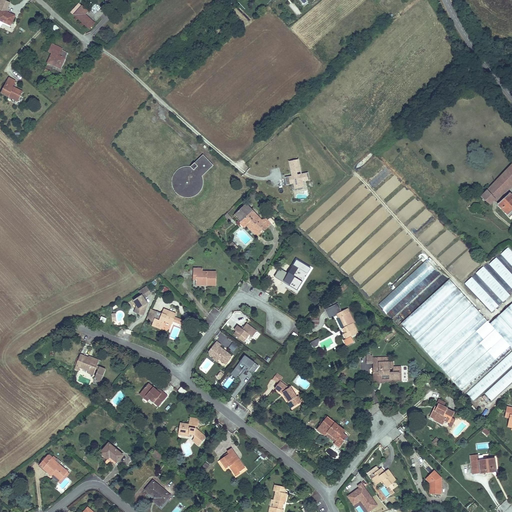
[(83,6),(80,3),(71,13),(74,15),(83,6)]
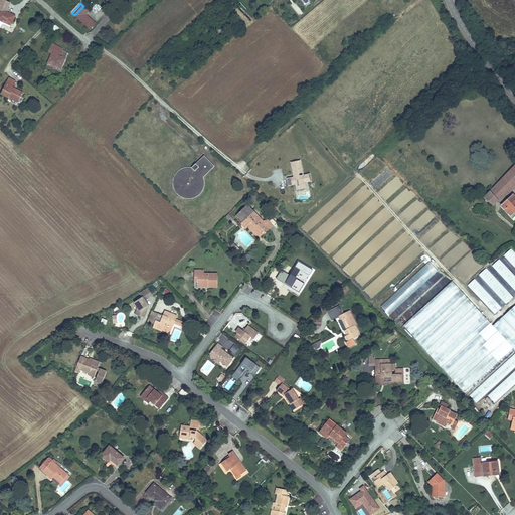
[(0,12),(0,20),(11,25),(15,16),(7,12),(9,8),(3,5),(0,12)]
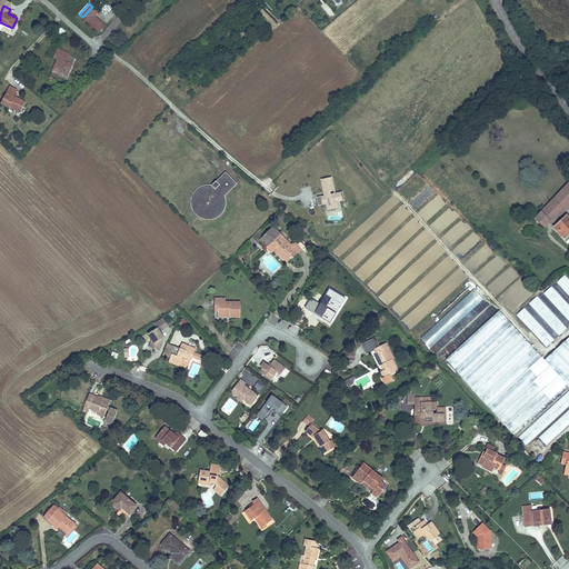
[(82,17),(100,32),(106,26),(95,17),(98,12),(92,7),(82,17)]
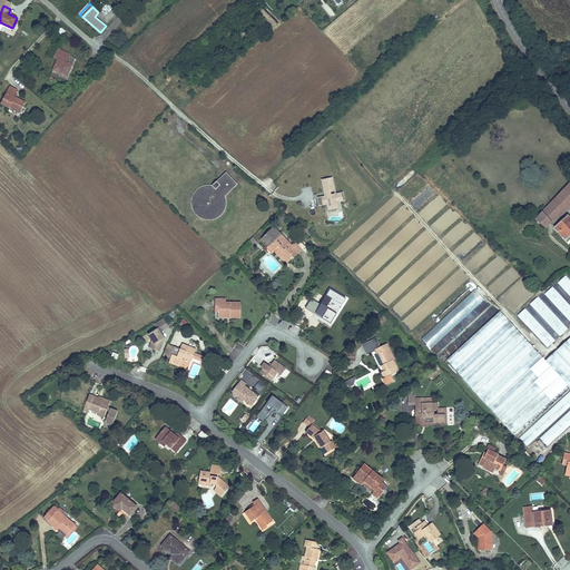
[(53,70),(68,76),(76,59),(70,56),(70,55),(58,49),(55,58),(58,60),(53,70)]
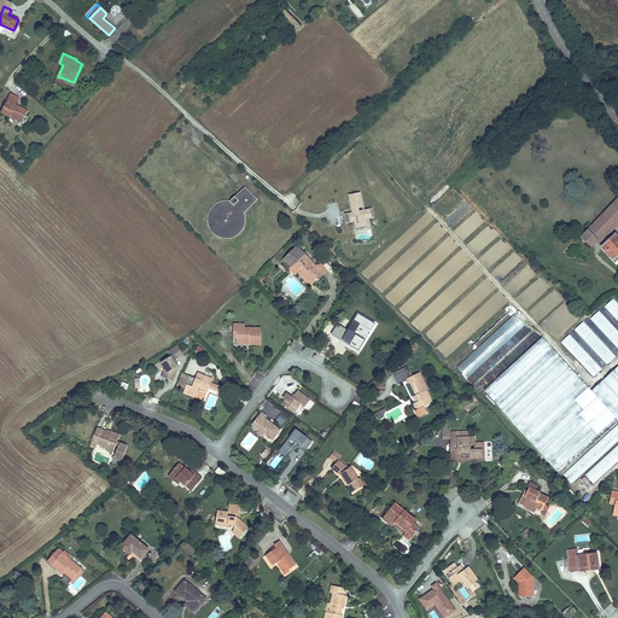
[(3,112),(15,118),(16,117),(23,121),(28,111),(21,108),(19,109),(15,106),(19,98),(11,94),(3,112)]
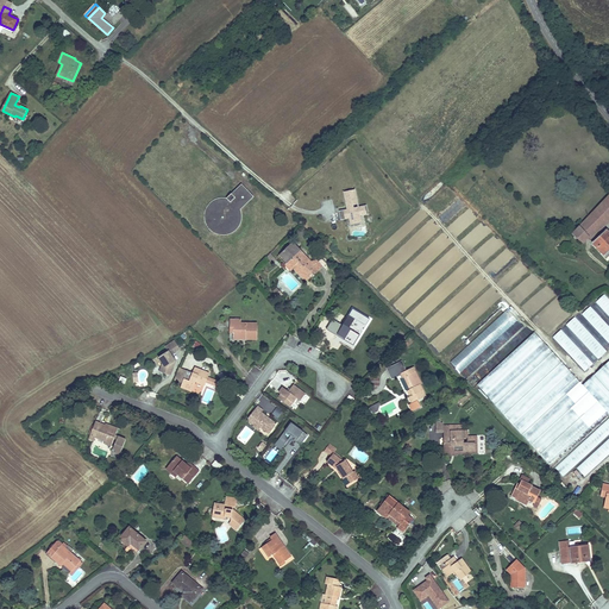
[(209,203),(207,207),(206,212),(205,218),(206,224),(208,227),(209,230),(212,232),(217,234),(223,236),(228,234),(234,232),(237,230),(239,227),(242,221),(242,217),(242,213),(240,209),(253,198),(242,184),(227,199),(223,199),(220,199),(217,199),(212,202),(209,203)]
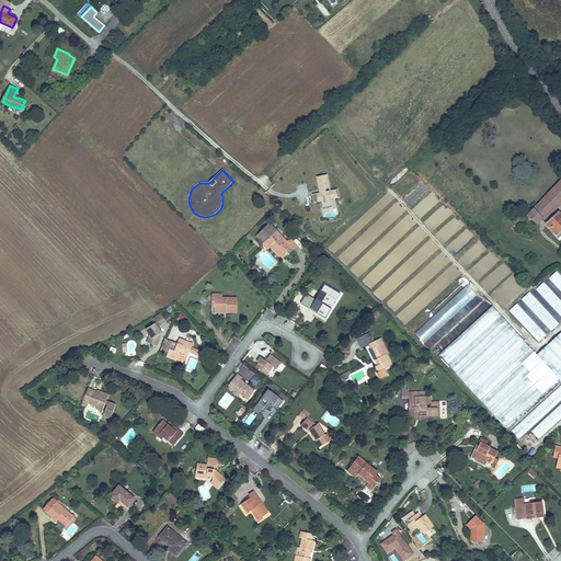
[(328,174),(316,176),(319,193),(312,194),(313,203),(321,202),(322,208),(334,206),(332,199),(339,198),(338,190),(331,191),(328,174)]
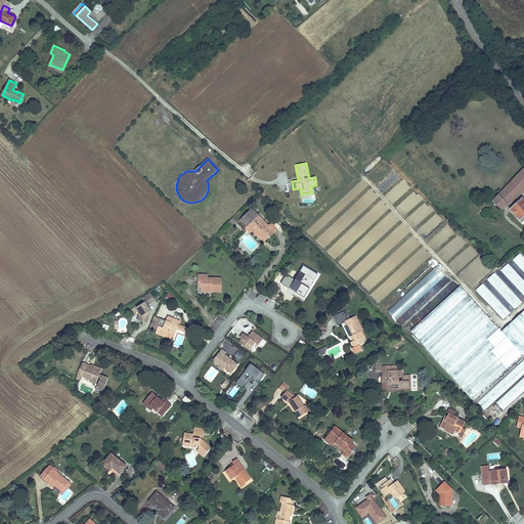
[(523,169),(492,202),(501,210),(506,206),(507,205),(509,206),(520,194),(523,190),(523,169)]
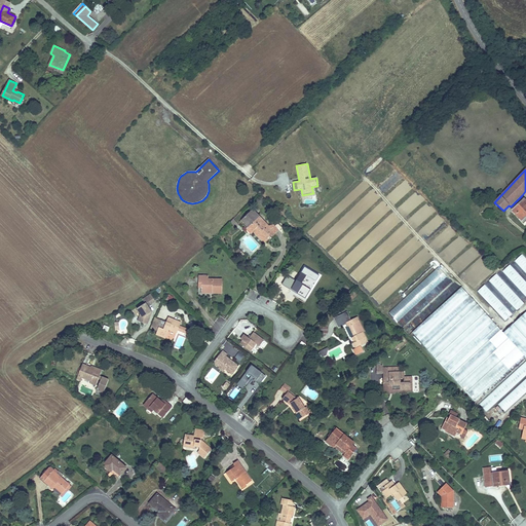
[(524,223),(525,220),(525,200),(524,198),(512,210),(524,223)]
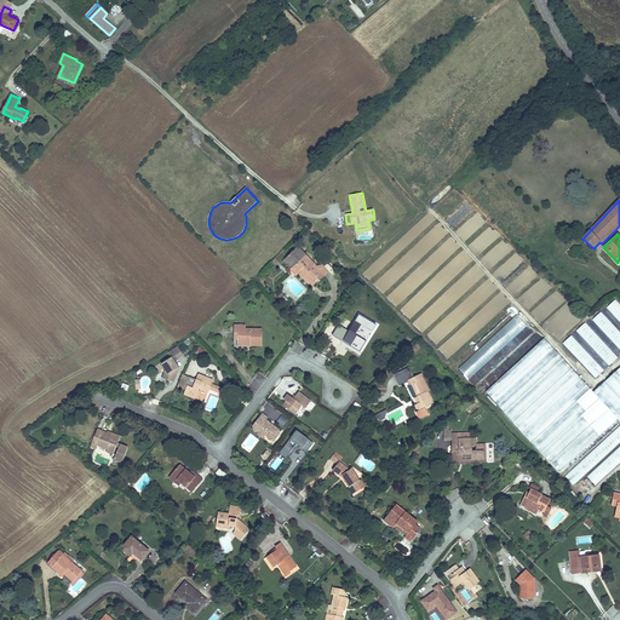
[(297,276),(299,273),(302,271),(314,285),(328,271),(321,264),(317,268),(298,247),(287,258),(291,262),(290,263),(291,265),(292,268),(291,269),(297,276)]
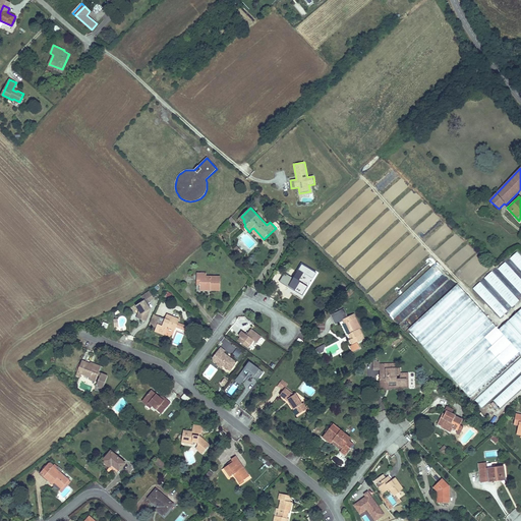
[(231,217),(228,220),(233,225),(236,222),(231,217)]
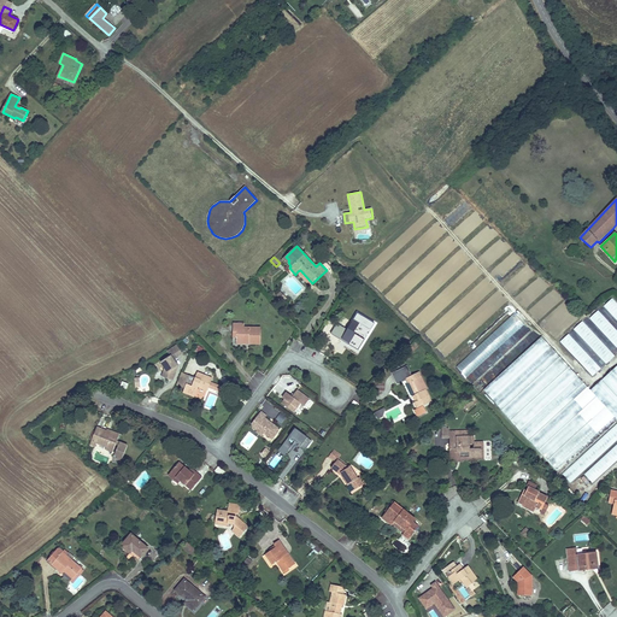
[(289,264),(288,262),(289,260),(286,257),(281,260),(289,268),(291,266),(289,264)]
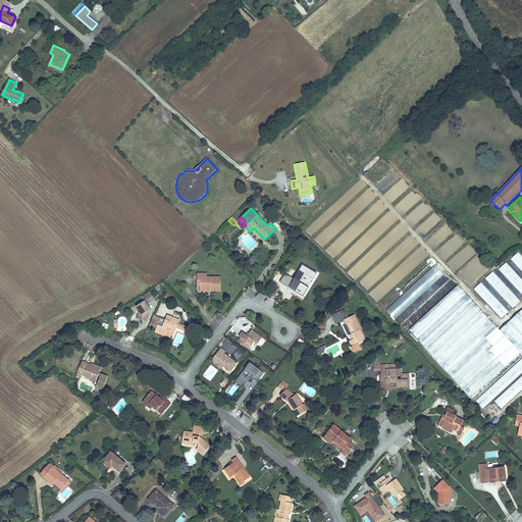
[(254,228),(252,229),(262,241),(264,240),(254,228)]
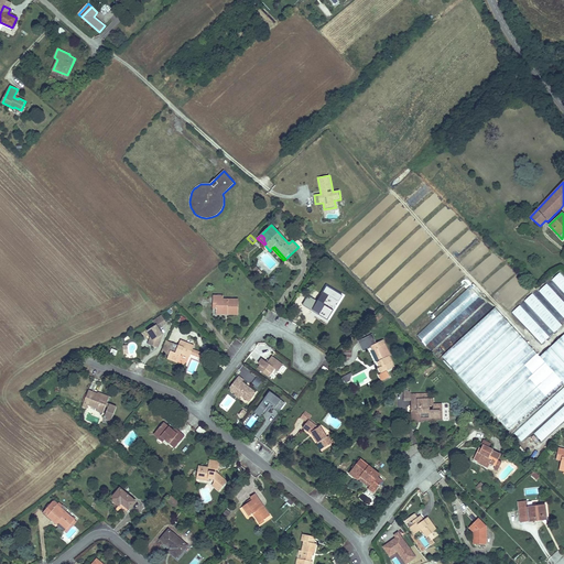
[(563,277),(560,272),(552,280),(563,293),(563,277)]
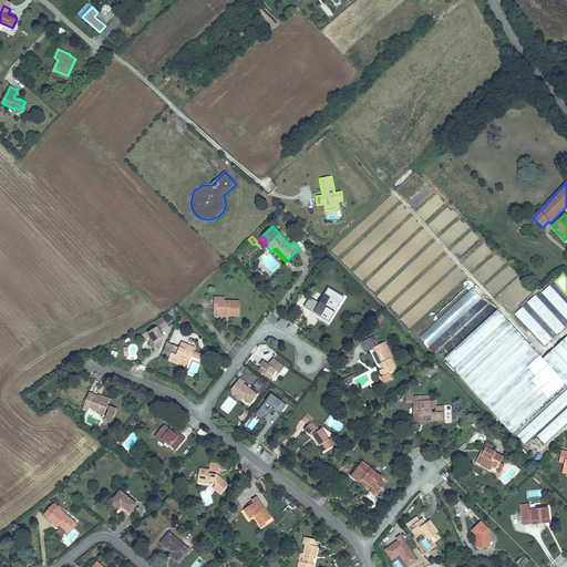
[(566,303),(549,285),(542,292),(566,320),(566,303)]
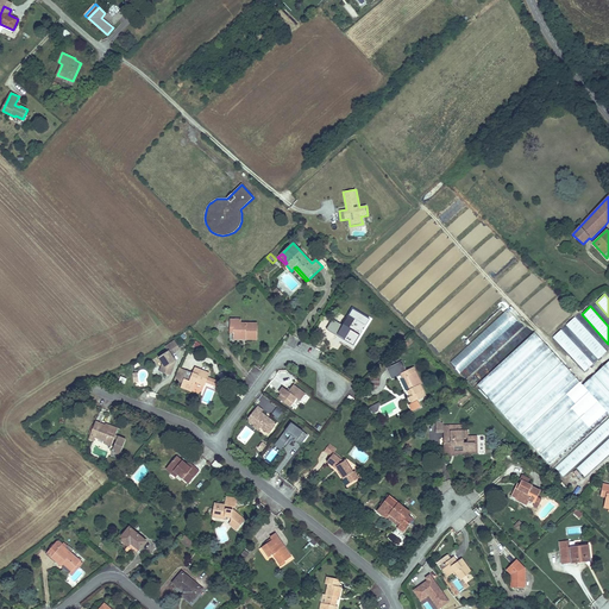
[(353,309),(338,334),(345,338),(344,340),(353,346),(360,336),(351,330),(350,328),(355,319),(357,320),(366,326),(370,319),(353,309)]
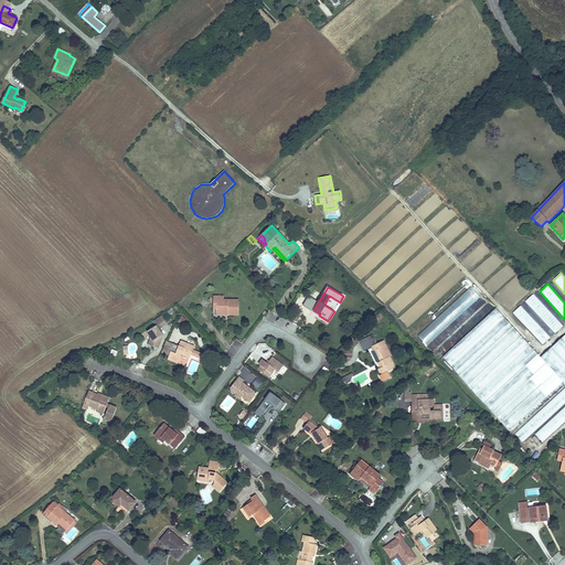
[(417,336),(427,347),(480,297),(470,287),(417,336)]
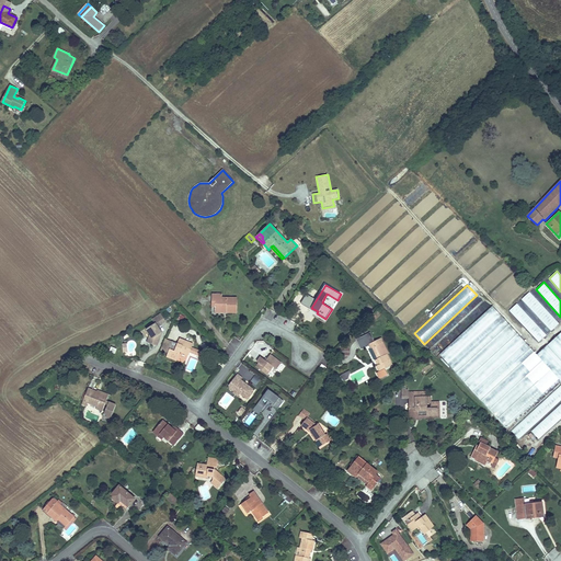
[(560,324),(530,292),(522,299),(551,332),(560,324)]
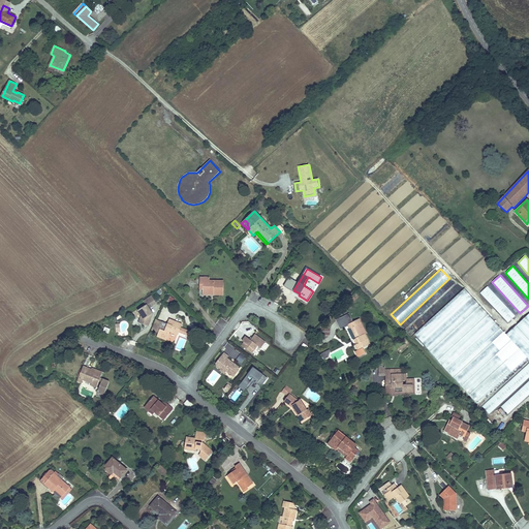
[(210,281),(210,278),(199,278),(199,284),(203,284),(203,289),(203,292),(214,293),(213,294),(223,294),(223,281),(210,281)]
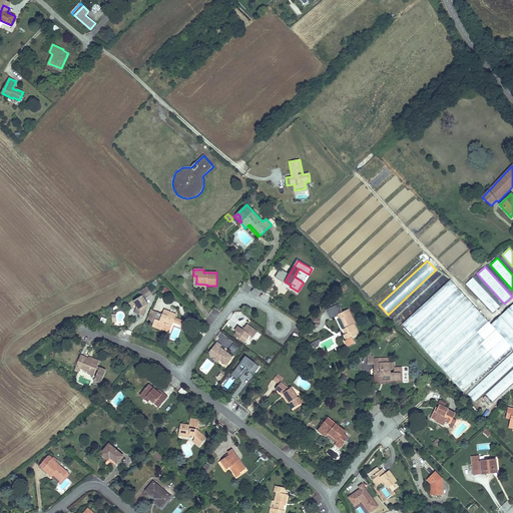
[(492,314),(500,307),(473,278),(466,285),(492,314)]
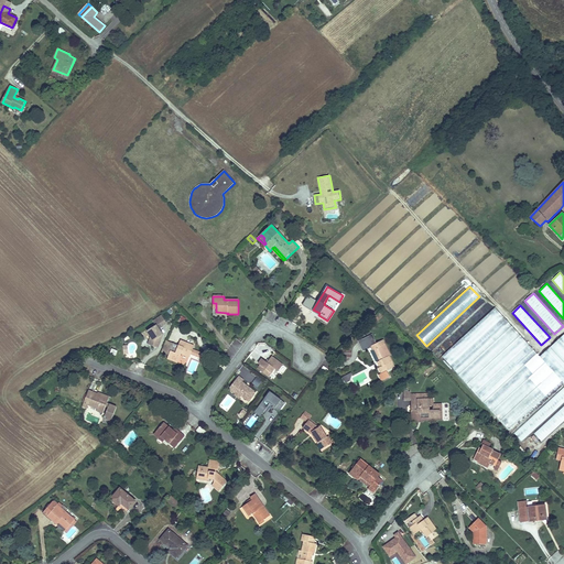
[(162,316),(154,322),(159,329),(166,324),(162,316)]
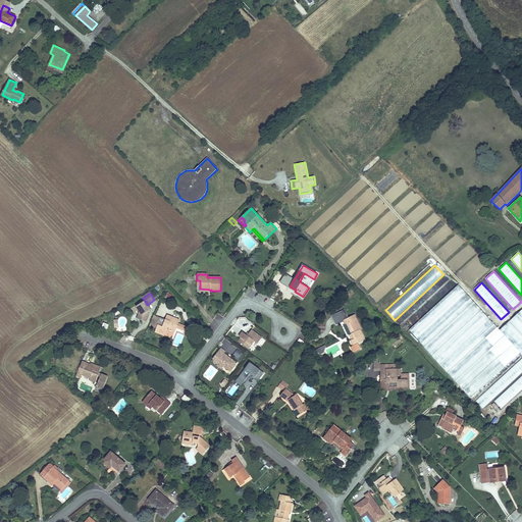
[(140,315),(139,316),(143,323),(151,317),(148,313),(152,311),(145,301),(135,308),(140,315)]
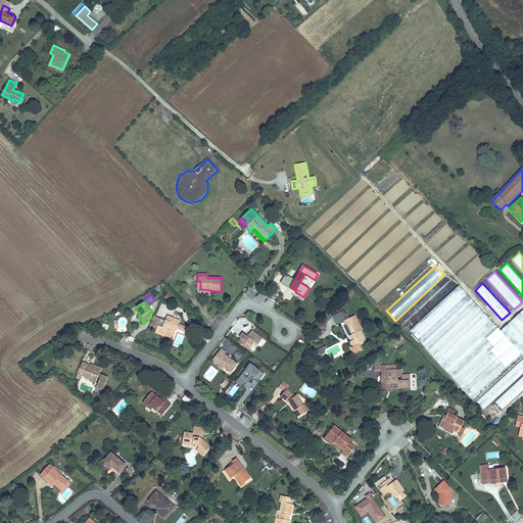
[(522,310),(501,331),(522,354),(522,310)]
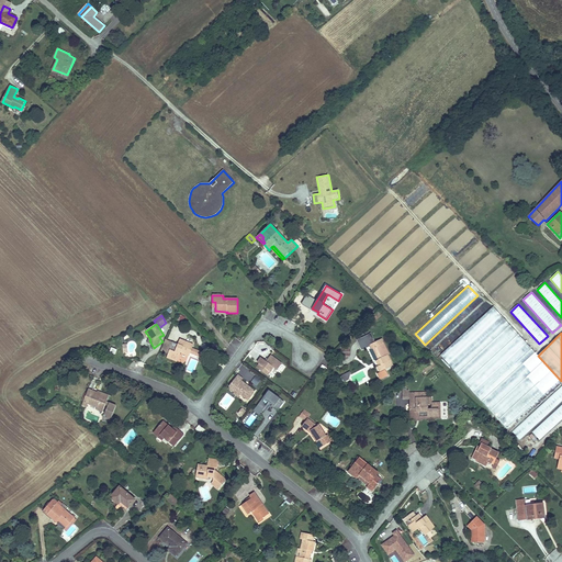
[(373,348),(379,360),(381,364),(379,366),(378,367),(380,372),(378,373),(381,380),(390,374),(388,369),(393,366),(388,355),(389,353),(382,339),(370,345),(372,349),(373,348)]
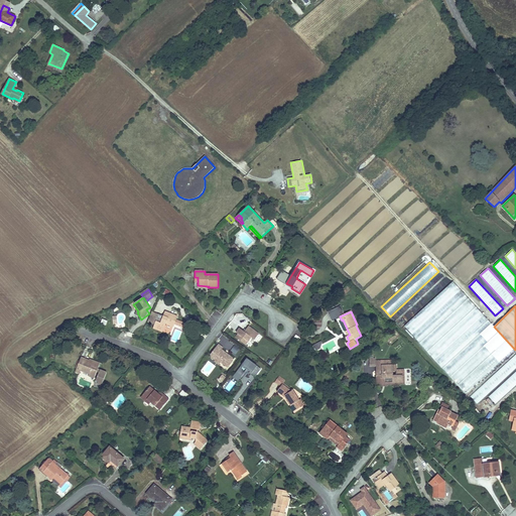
[(158,314),(154,326),(163,330),(166,324),(173,327),(177,316),(167,312),(165,316),(163,315),(158,314)]
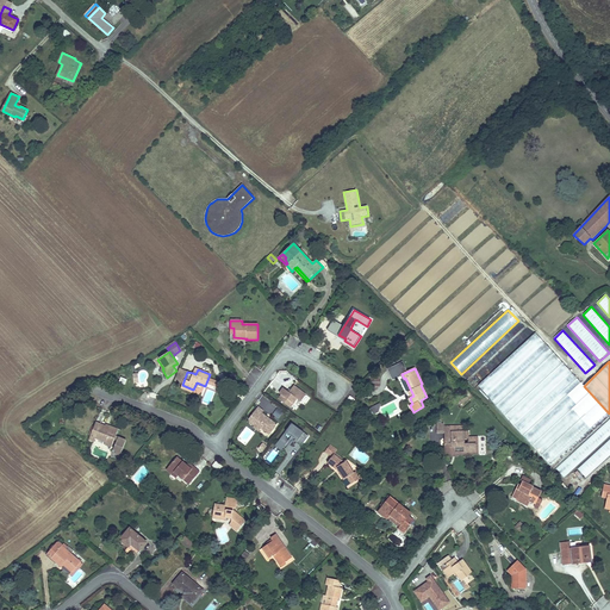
[(294,385),(288,392),(284,388),(277,399),(291,409),(297,400),(300,403),(307,394),(294,385)]
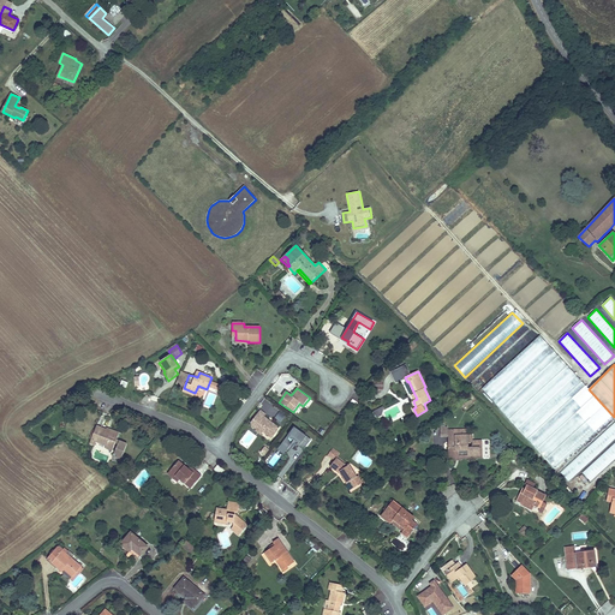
[(469,398),(461,404),(465,407),(472,401),(469,398)]
